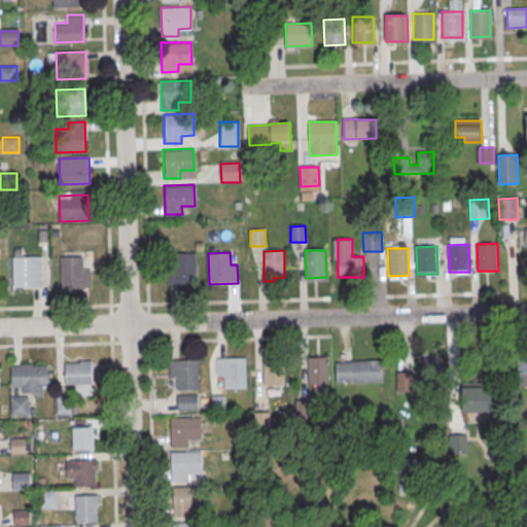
[(196,253),(174,254),(174,267),(167,267),(168,285),(197,285),(196,253)]
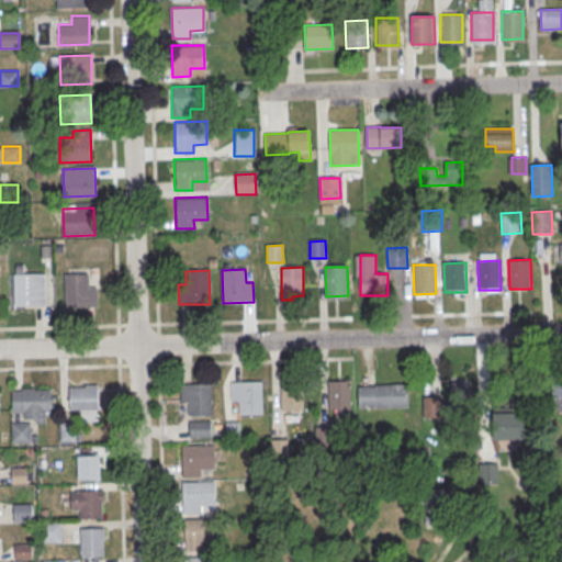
[(45,305),(14,305),(13,276),(45,274),(45,305)]
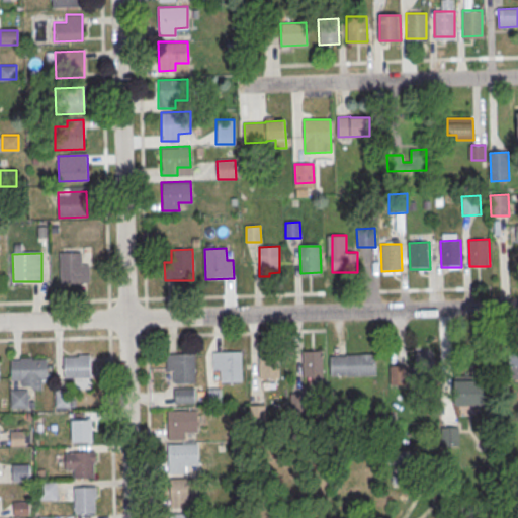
[(89,281),(61,282),(60,253),(82,253),(82,264),(88,264),(89,281)]
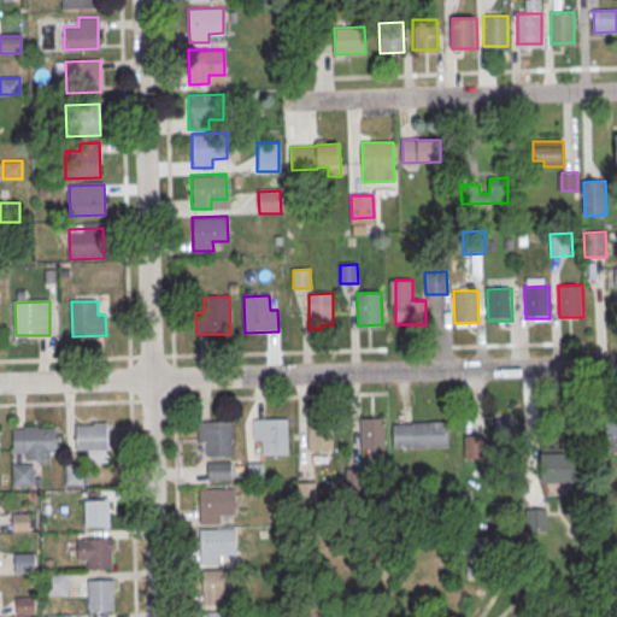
[(360,419),(385,418),(386,450),(362,451),(360,419)]
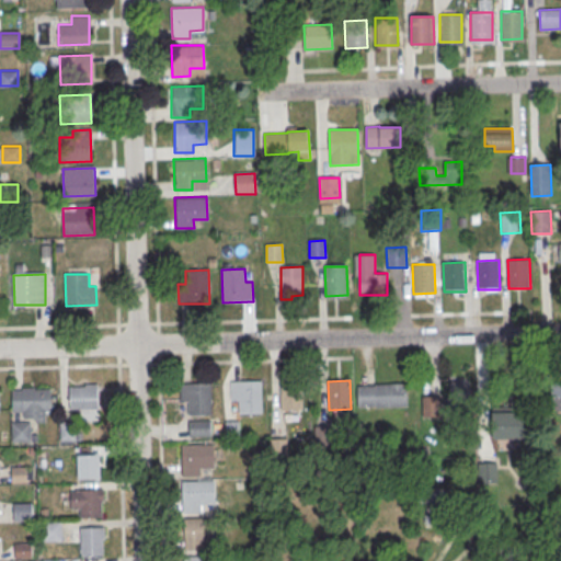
[(230,382),(262,381),(263,413),(239,414),(239,400),(231,400),(230,382)]
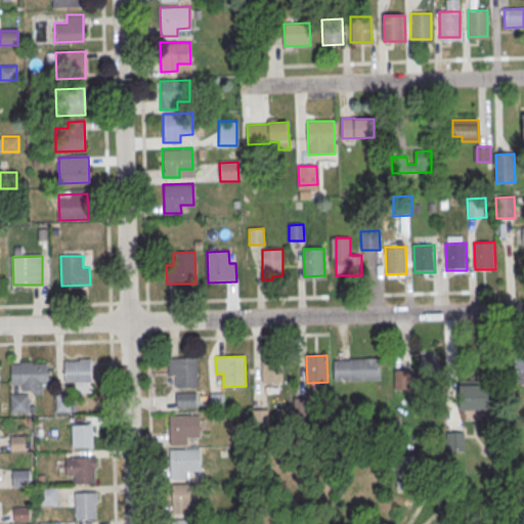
[(262,356),(282,356),(282,383),(262,384),(262,356)]
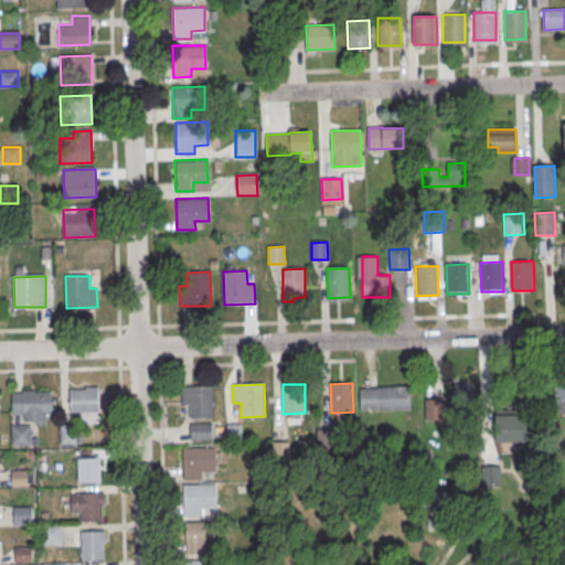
[(454,384),(472,384),(473,416),(461,416),(461,424),(449,425),(448,400),(454,400),(454,384)]
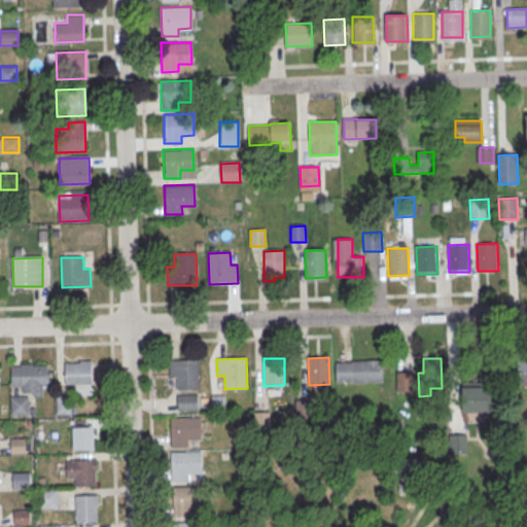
[(518,360),(526,359),(526,384),(519,385),(518,360)]
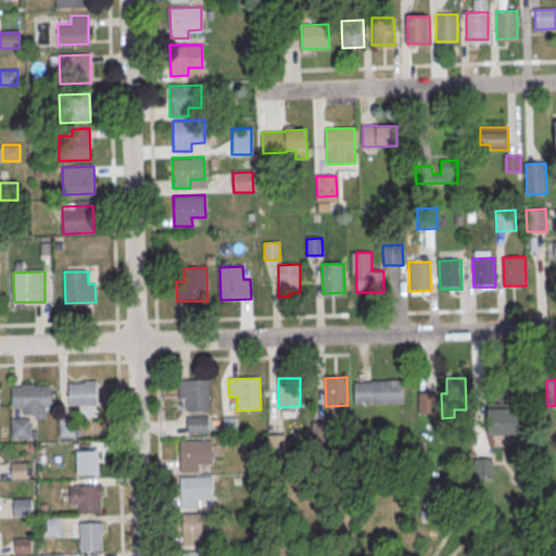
[(178,380),(210,380),(210,412),(187,412),(187,399),(178,399),(178,380)]
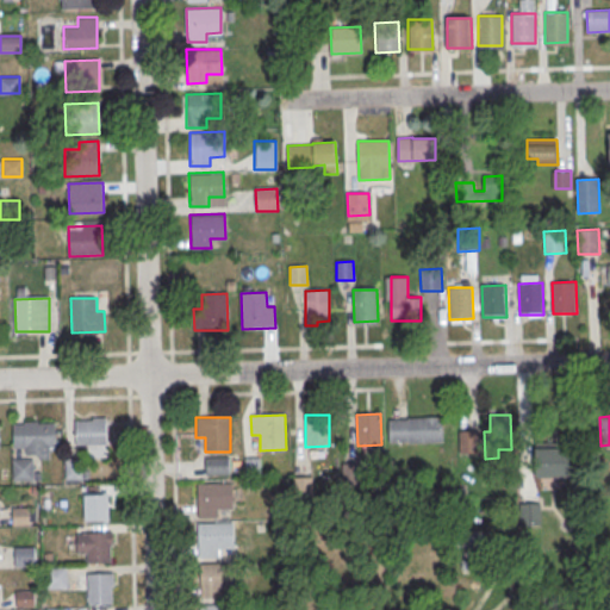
[(408,418),(442,417),(443,442),(409,443),(408,442),(390,443),(388,421),(408,419),(408,418)]
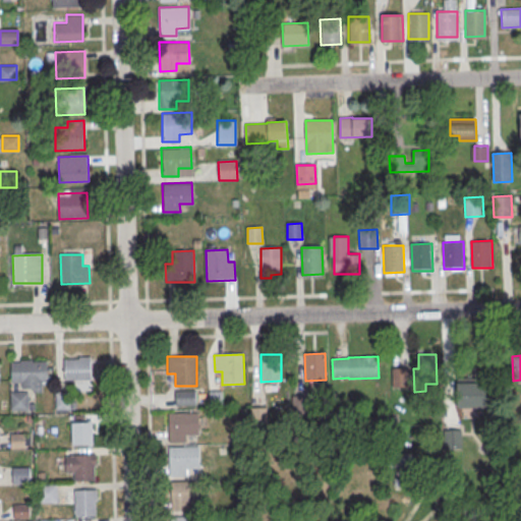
[(91,357),(91,380),(64,381),(63,360),(78,359),(78,357),(91,357)]
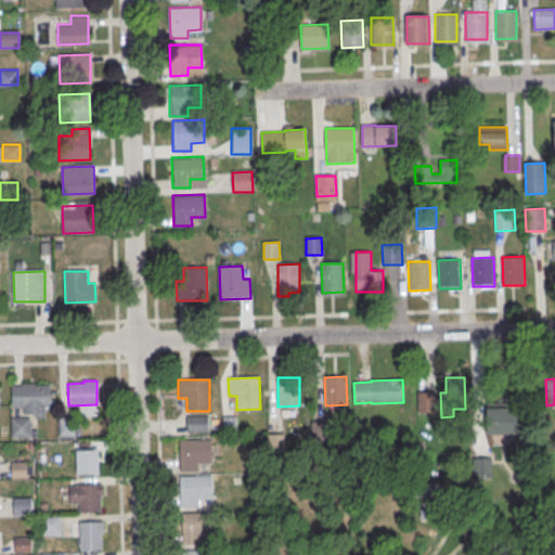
[(22,384),(22,409),(51,408),(50,386),(34,386),(34,384),(22,384)]
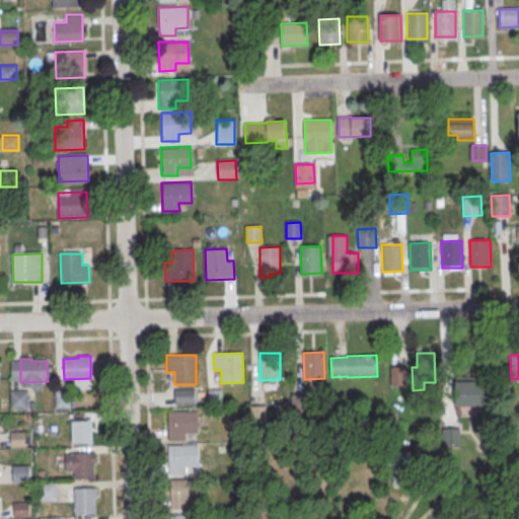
[(390,367),(409,367),(409,385),(390,385),(390,367)]
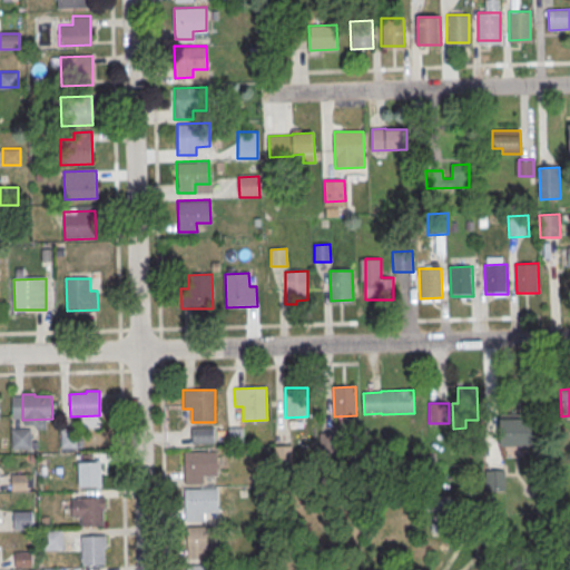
[(500,419),(532,419),(532,445),(500,445),(500,419)]
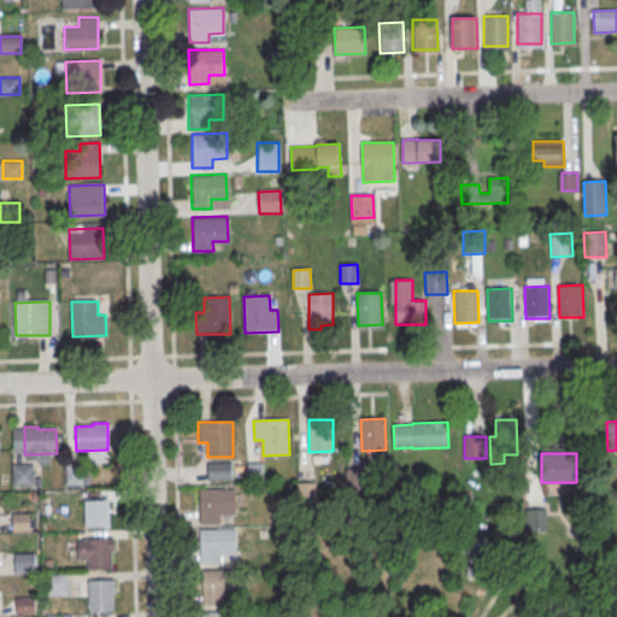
[(209,464),(231,463),(231,481),(209,481),(209,464)]
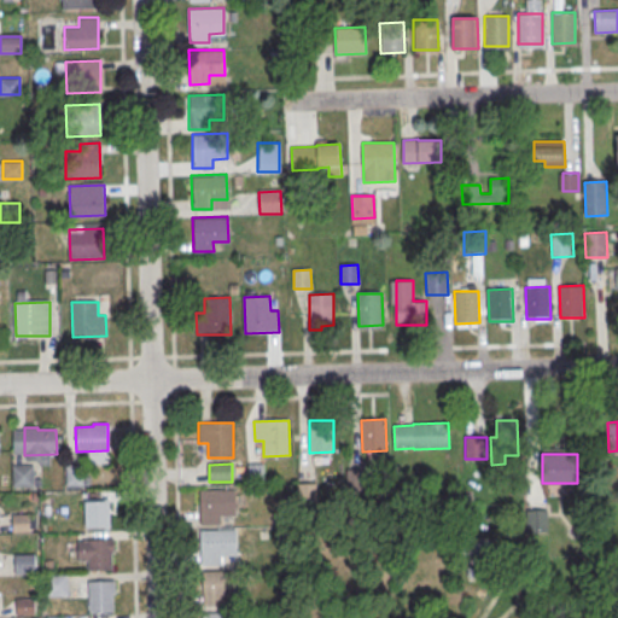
[(65,466),(83,465),(83,487),(66,487),(65,466)]
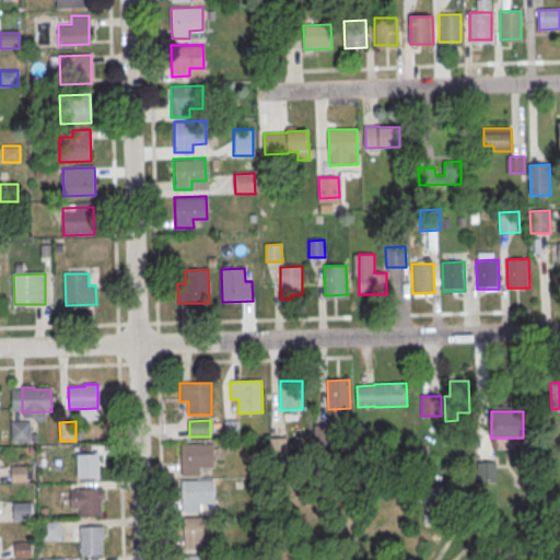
[(11,422),(30,422),(31,441),(12,442),(11,422)]
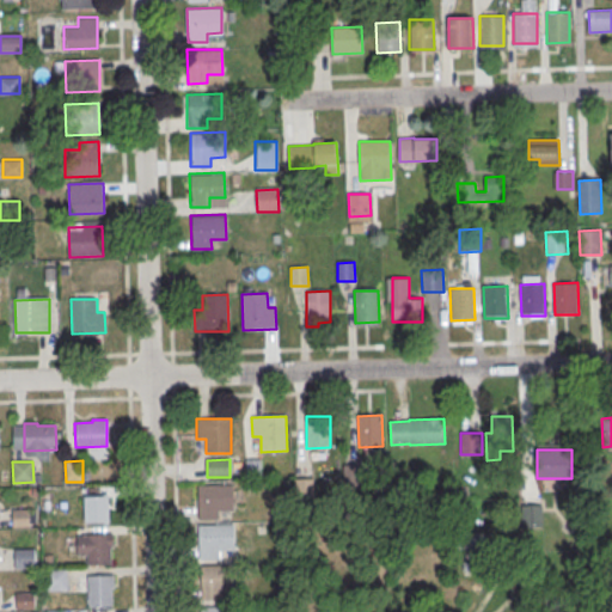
[(354,464),(341,464),(341,484),(354,484),(354,464)]
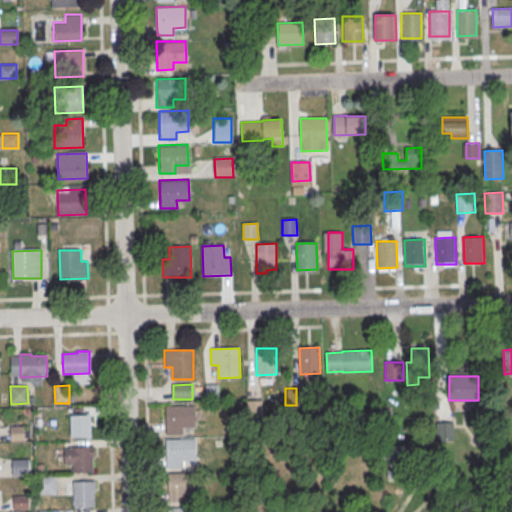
[(262,413),(259,398),(246,400),(249,414),(262,413)]
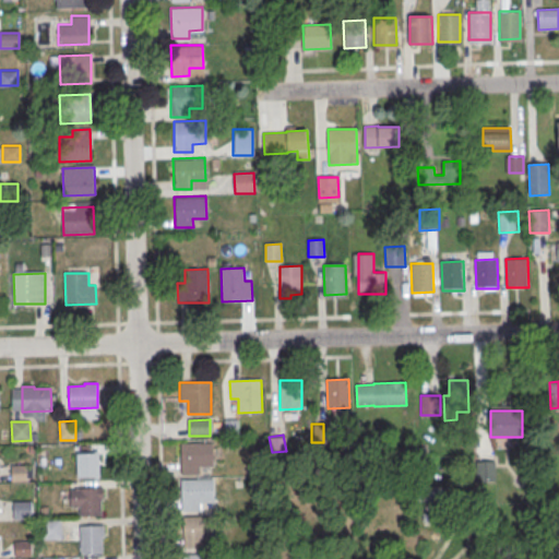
[(180,444),(213,443),(213,466),(200,467),(200,475),(181,475),(180,444)]
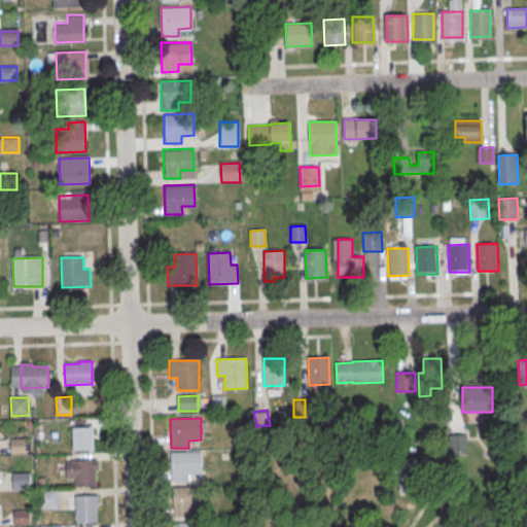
[(72,428),(94,427),(94,451),(72,451),(72,428)]
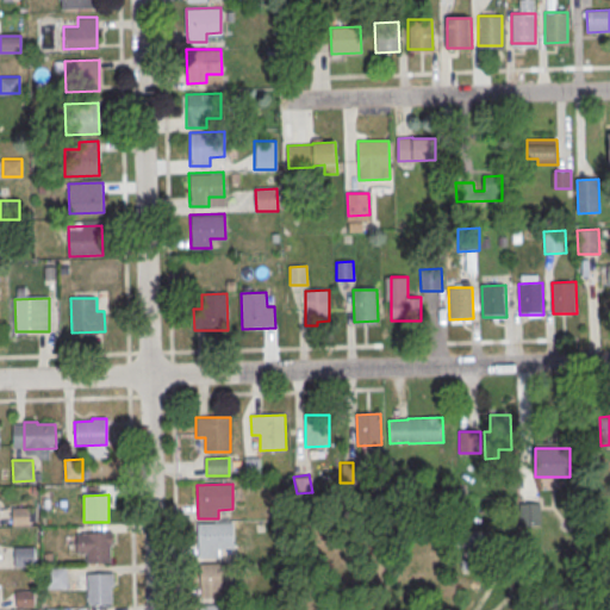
[(520,504),(540,503),(541,526),(521,526),(520,504)]
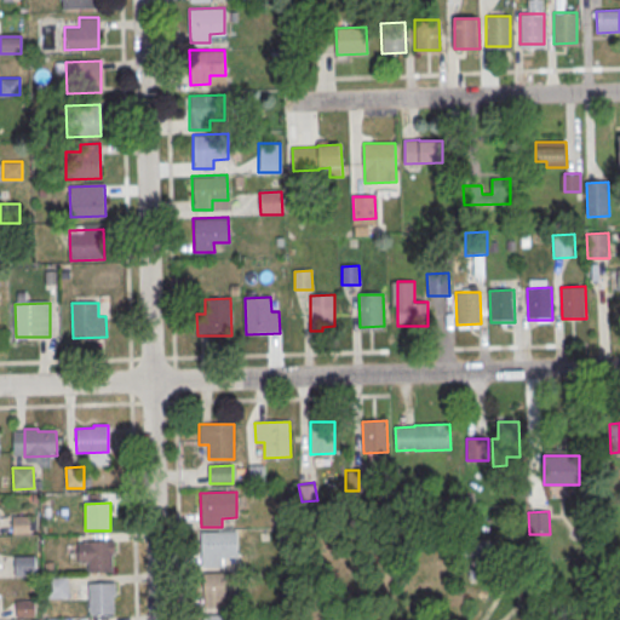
[(11,515),(32,514),(33,535),(12,535),(11,515)]
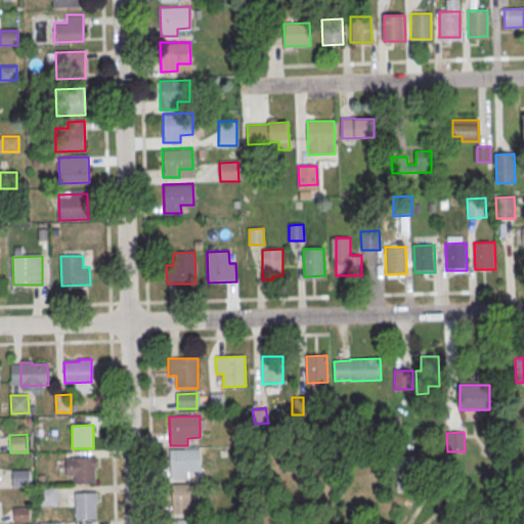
[(170,450),(200,449),(200,472),(187,472),(187,479),(170,480),(170,450)]
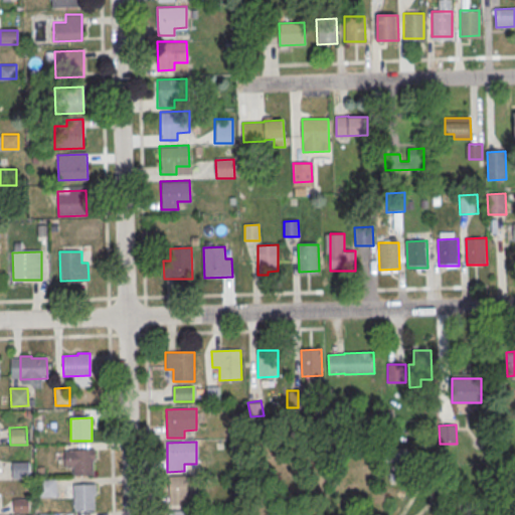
[(388,449),(407,449),(407,462),(388,462),(388,449)]
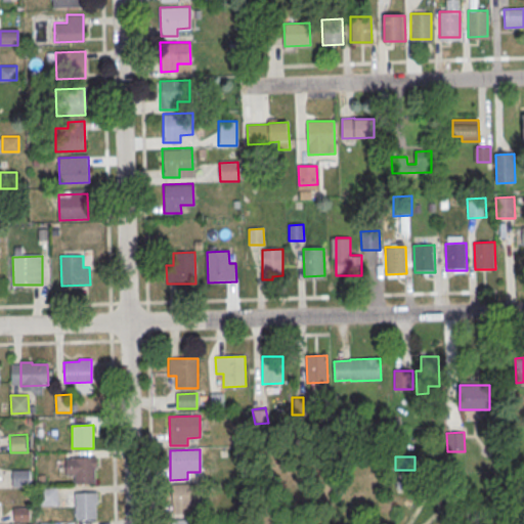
[(74,459),(95,459),(95,485),(74,485),(74,459)]
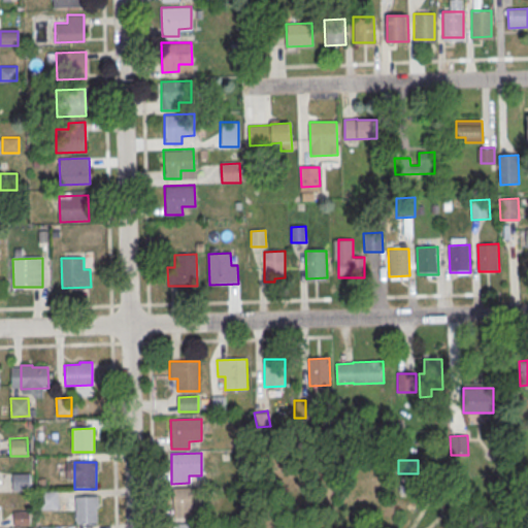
[(13,473),(29,472),(29,489),(13,489),(13,473)]
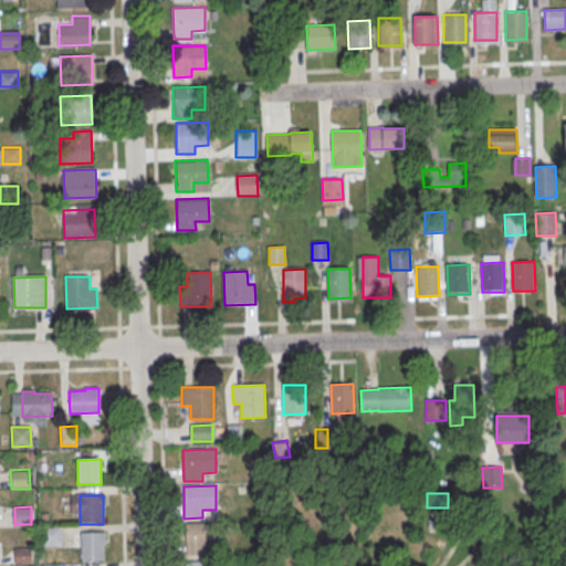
[(41,514),(49,514),(50,524),(42,525),(41,514)]
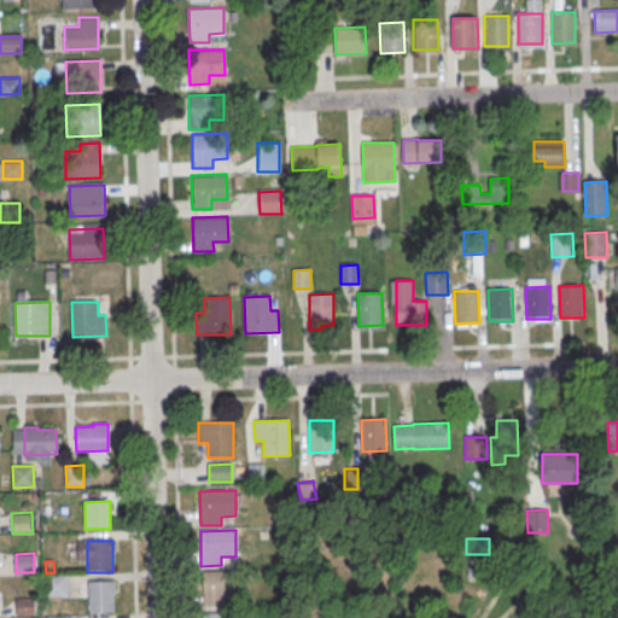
[(203,571),(238,571),(239,596),(223,596),(225,606),(204,606),(203,571)]
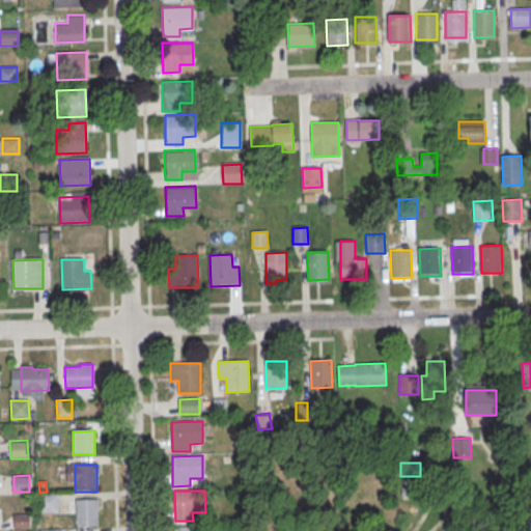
[(39,496),(58,495),(58,512),(39,513),(39,496)]
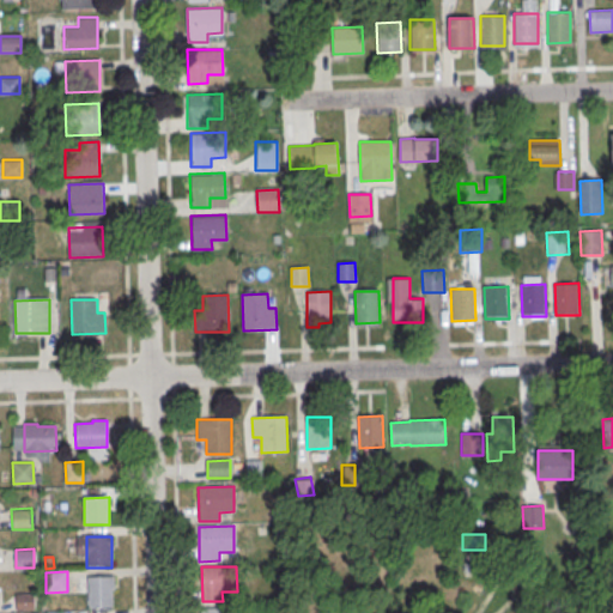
[(87,577),(113,577),(113,608),(87,608),(87,577)]
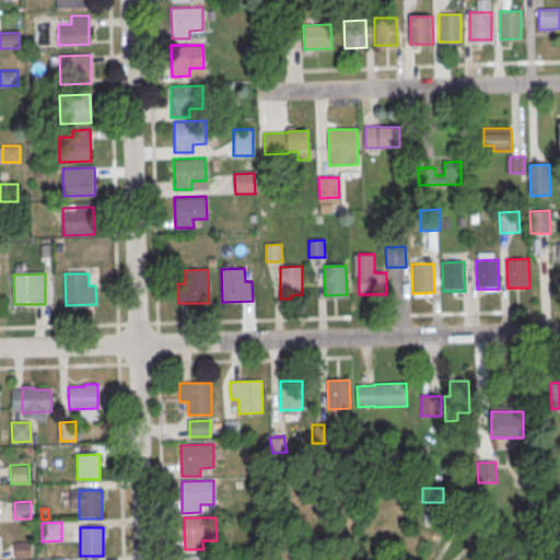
[(14,540),(32,540),(32,557),(14,557),(14,540)]
